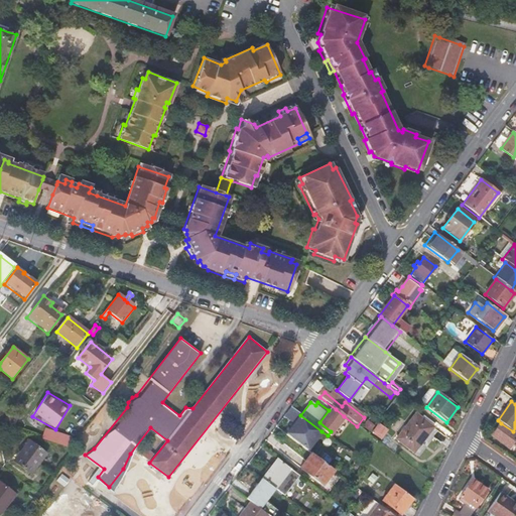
[(321,431),(300,415),(290,407),(282,418),(293,426),(289,430),(287,428),(283,433),(306,452),(321,431)]
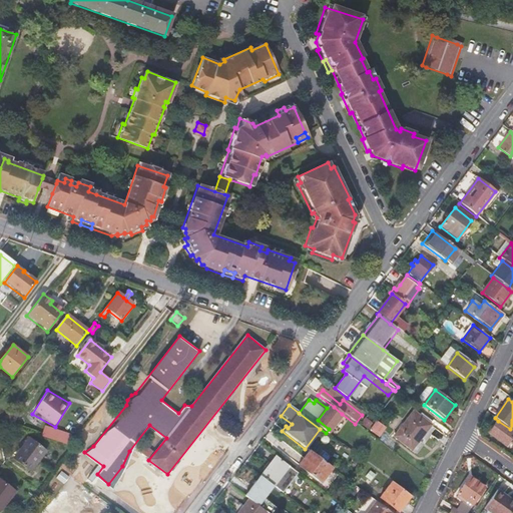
[(329,414),(338,420),(342,414),(334,407),(329,414)]
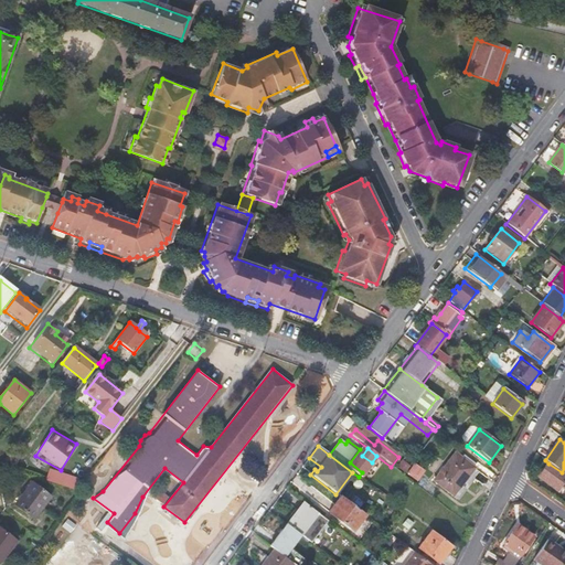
[(434,482),(454,498),(475,470),(455,455),(434,482)]
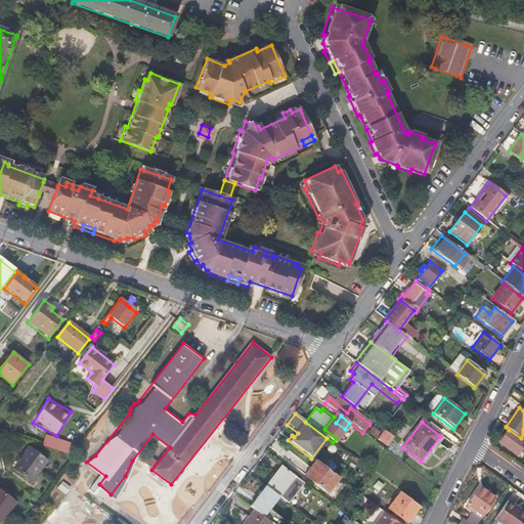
[(18,431),(10,424),(4,432),(14,435),(18,431)]
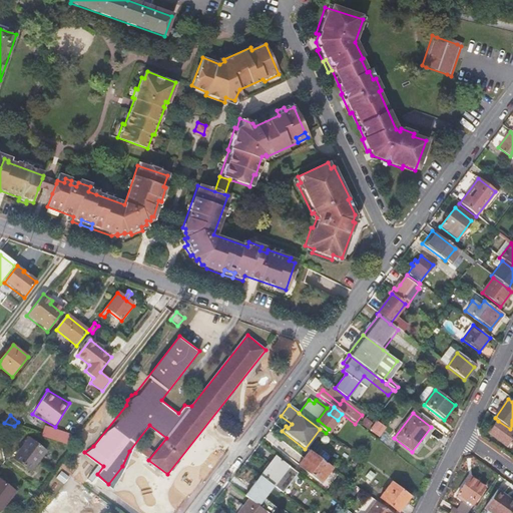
[(366,416),(361,423),(381,436),(387,426),(377,420),(375,422),(366,416)]
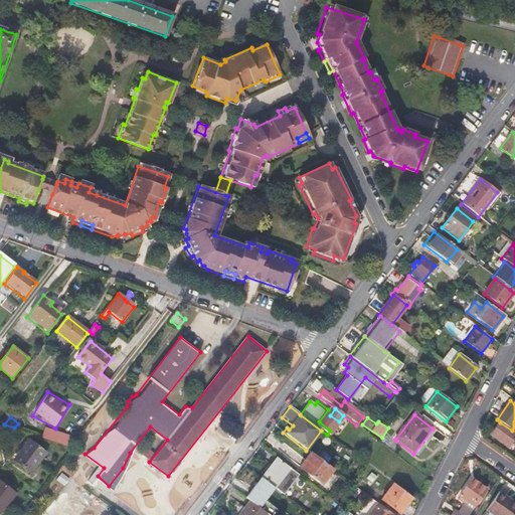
[(514,443),(514,433),(512,431),(500,422),(491,436),(510,450),(514,443)]
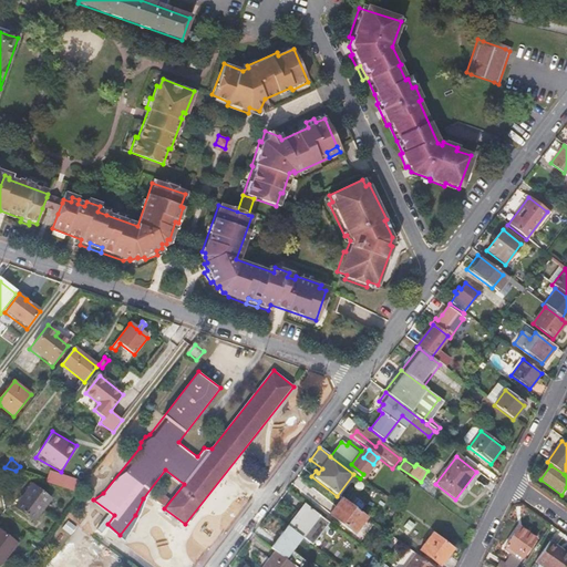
[(47,482),(59,486),(61,477),(50,473),(47,482)]
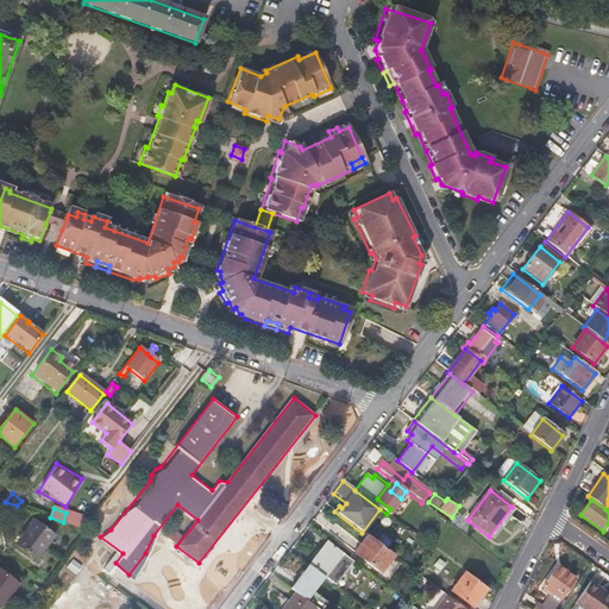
[(81,529),(85,519),(66,513),(63,522),(81,529)]
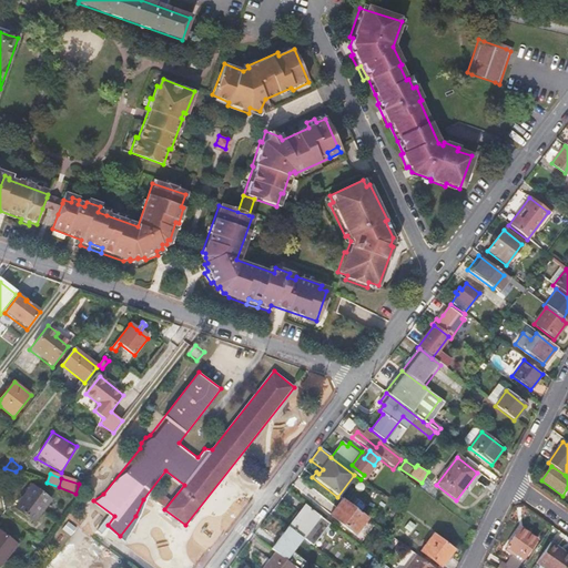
[(17,508),(36,523),(52,500),(34,486),(17,508)]
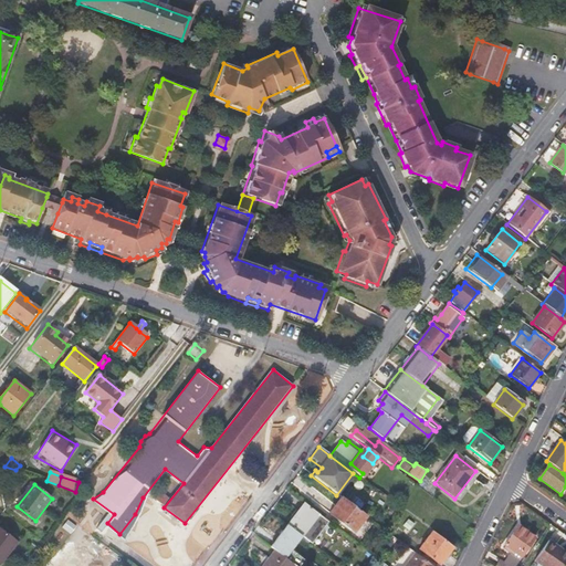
[(357,500),(346,492),(341,499),(352,507),(357,500)]
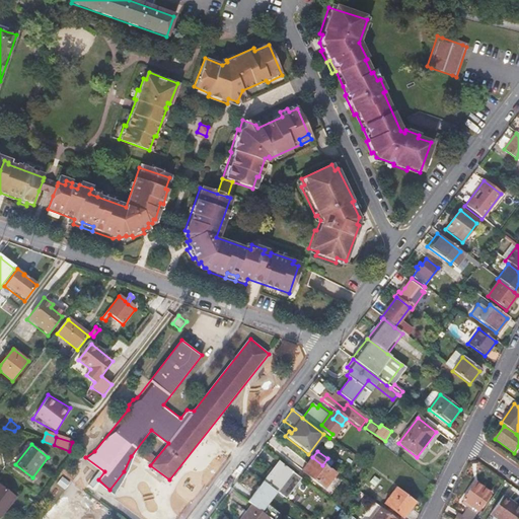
[(336,474),(322,465),(312,457),(302,471),(323,490),(336,474)]
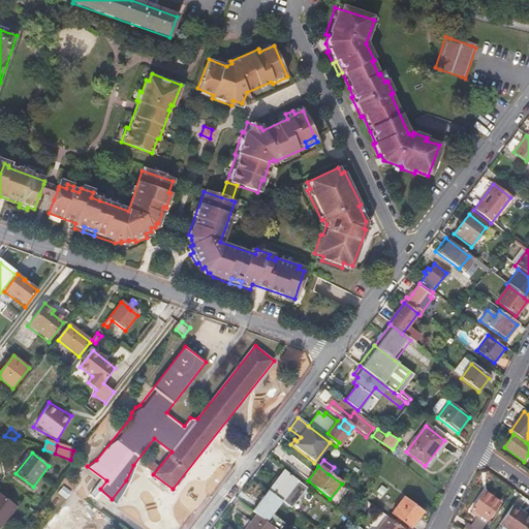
[(307,489),(284,471),(269,492),(281,502),(290,509),(307,489)]
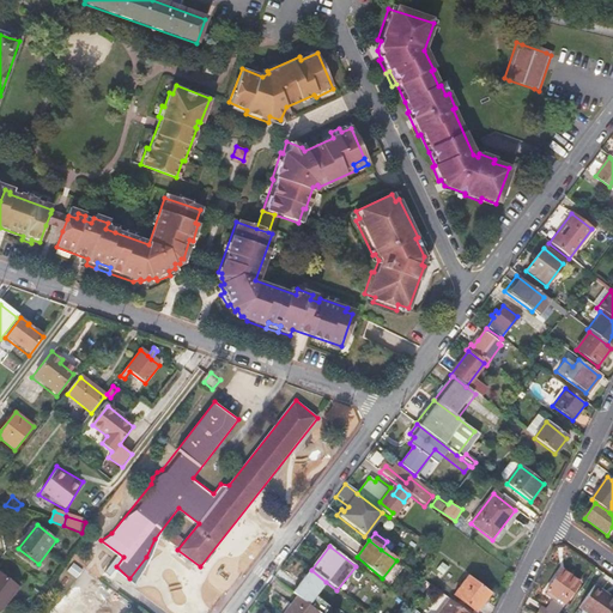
[(314,596),(326,582),(311,570),(293,594),(298,598),(317,612),(325,612),(329,608),(314,596)]
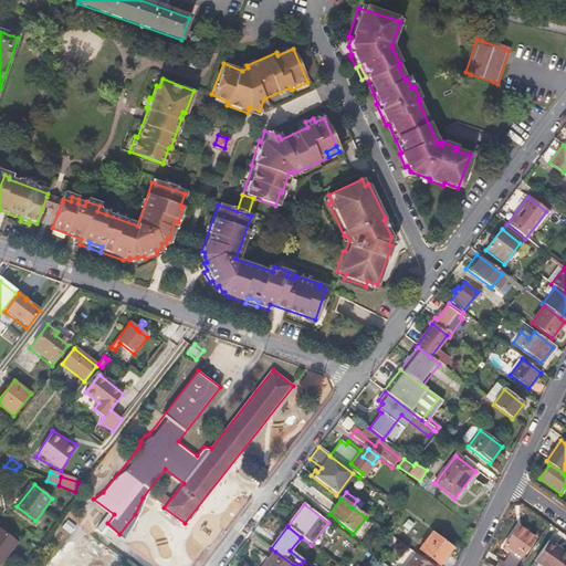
[(520,561),(536,538),(520,526),(505,545),(506,546),(504,549),(520,561)]
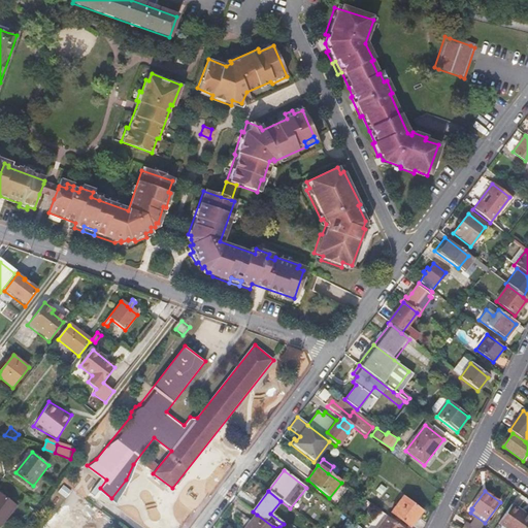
[(0,526),(1,527),(17,507),(0,494),(0,526)]
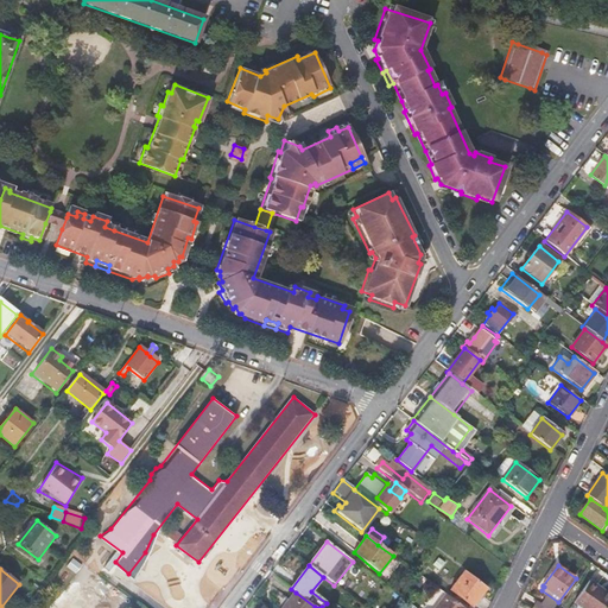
[(450,590),(472,607),(486,589),(464,572),(450,590)]
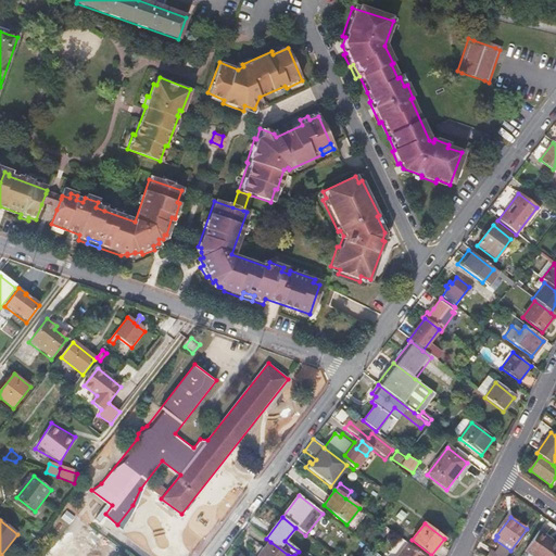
[(526,552),(532,555),(555,555),(555,542),(540,531),(526,552)]
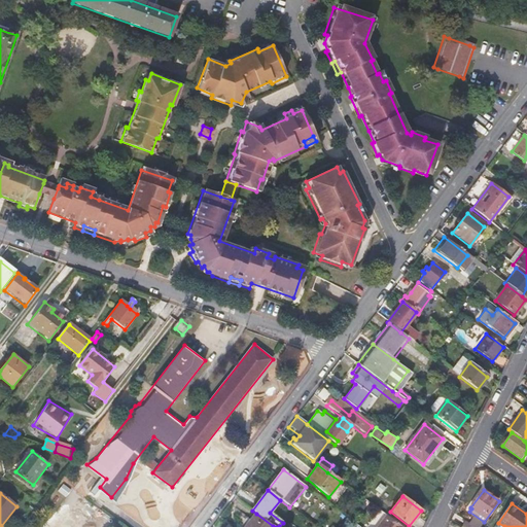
[(273,526),(256,514),(246,526),(273,526)]
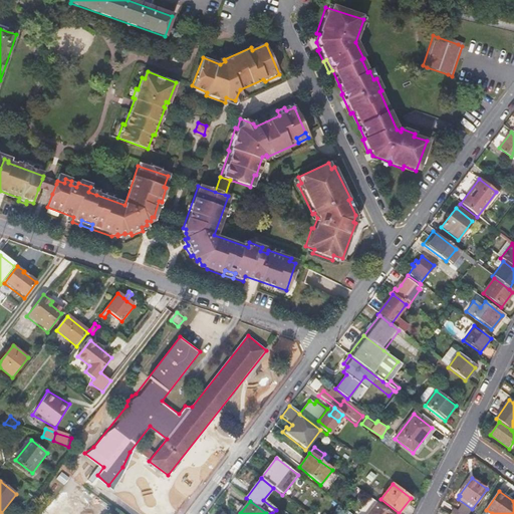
[(390,513),(376,504),(367,513),(390,513)]
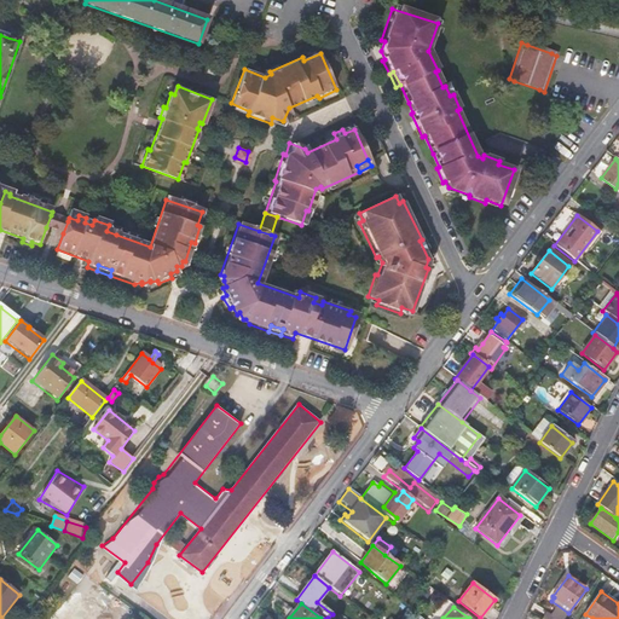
All buildings are outlined.
